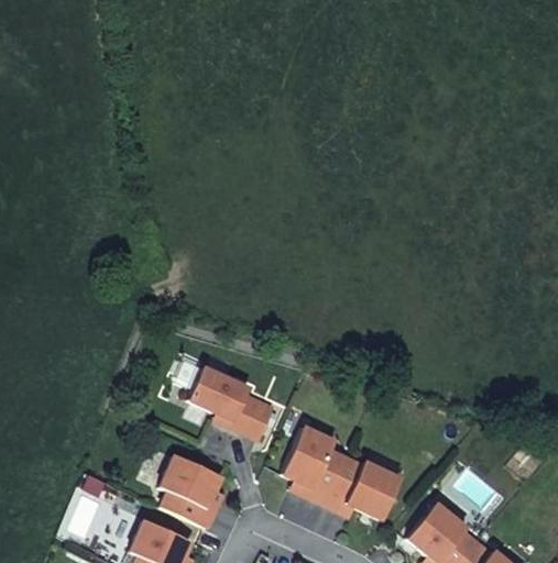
[(206,366),(190,398),(220,410),(237,418),(233,424),(264,439),(279,407),(250,394),(252,387),(206,366)]
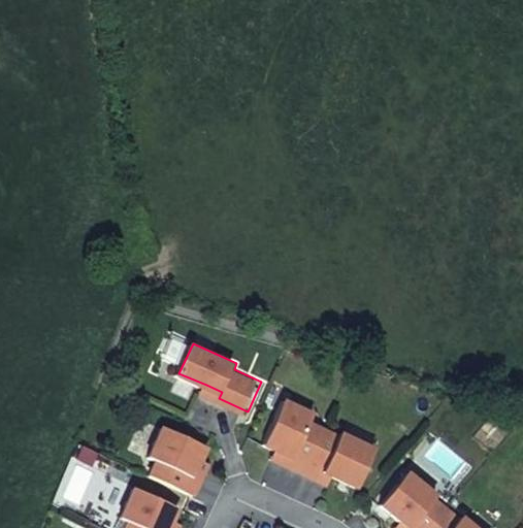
[(206,385),(203,392),(219,398),(222,392),(206,385)]
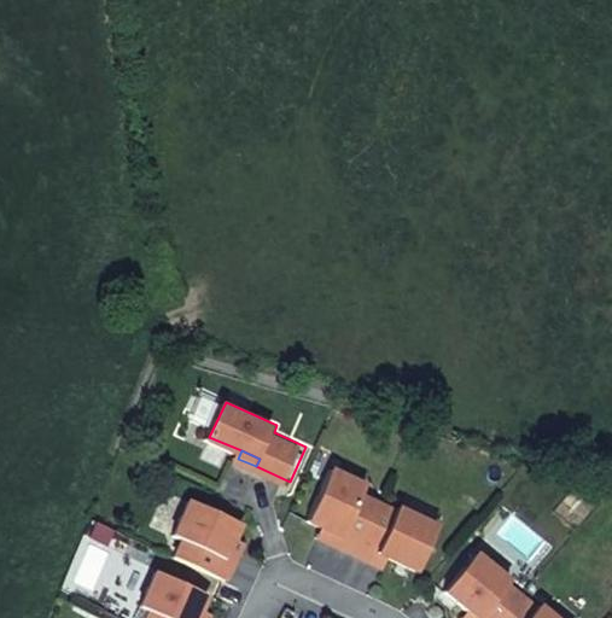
[(336,466),(313,519),(326,525),(337,530),(332,538),(361,553),(384,501),(367,493),(371,483),(336,466)]
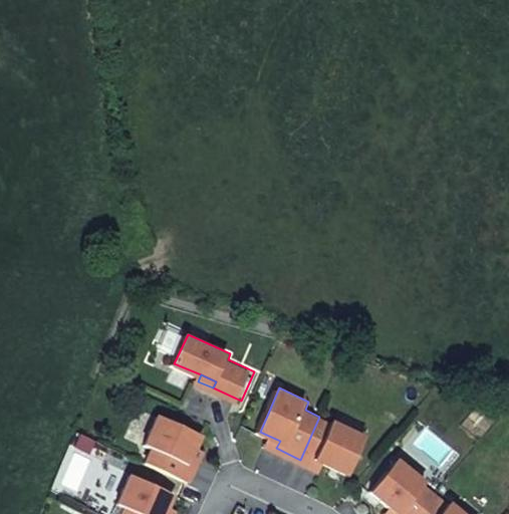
[(200,445),(205,434),(160,414),(148,443),(154,446),(147,460),(193,480),(204,458),(196,454),(200,445)]
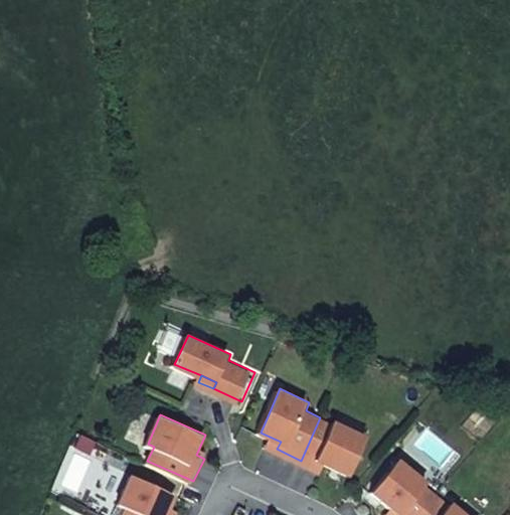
[(334,424),(320,417),(301,461),(315,467),(319,459),(328,463),(352,474),(369,438),(336,421),(334,424)]
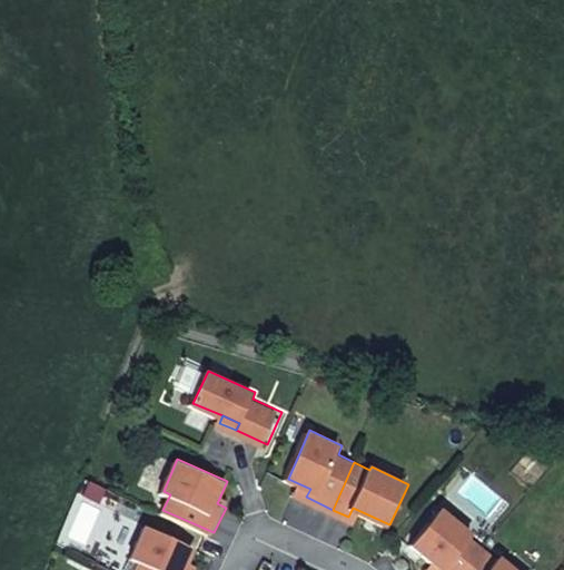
[(300,484),(296,493),(306,497),(310,489),(300,484)]
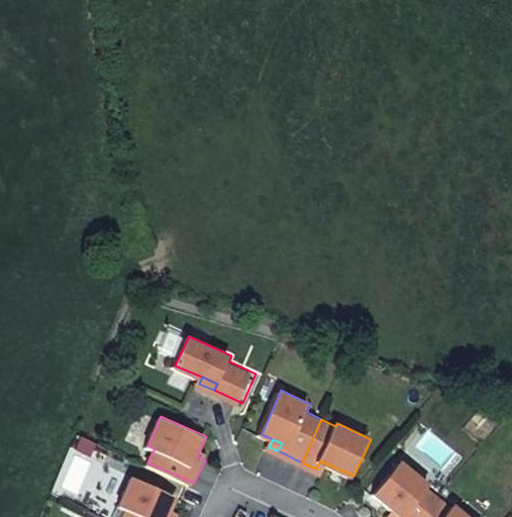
[(209,451),(201,447),(197,456),(205,460),(209,451)]
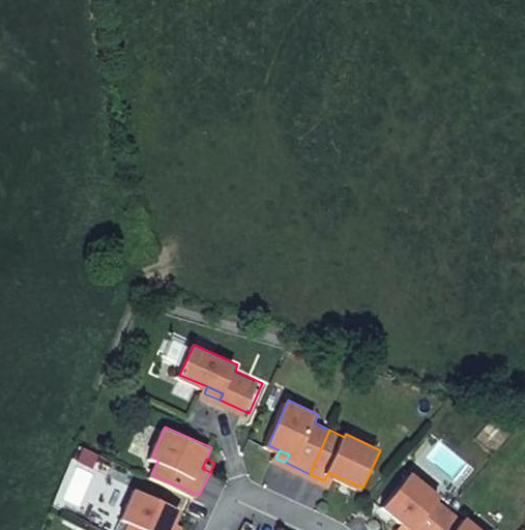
[(328,472),(324,480),(333,484),(338,476),(328,472)]
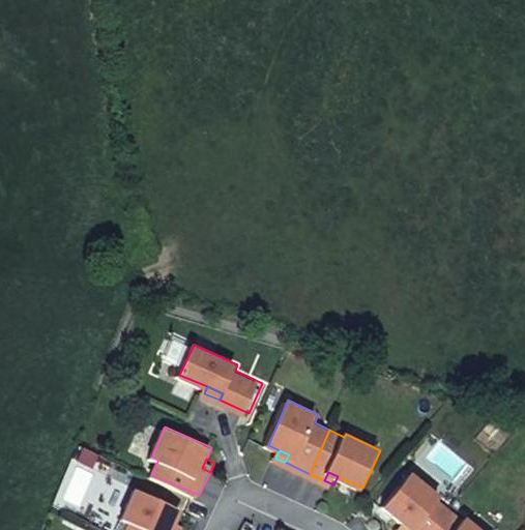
[(442,497),(412,472),(385,505),(407,523),(414,529),(413,529),(435,529),(453,509),(440,499),(442,497)]
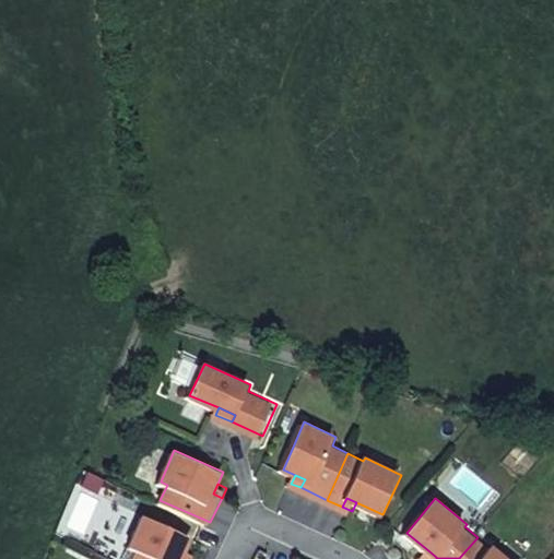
[(141,550),(137,558),(186,558),(183,558),(187,548),(192,536),(146,514),(132,546),(141,550)]
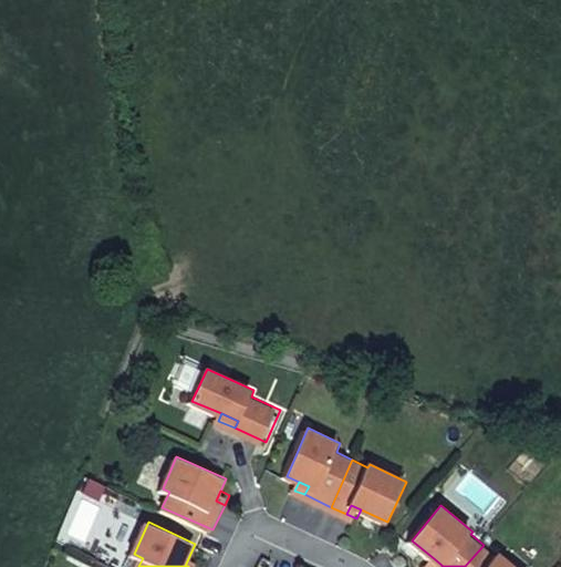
[(497,556),(484,545),(465,566),(515,566),(499,554),(497,556)]
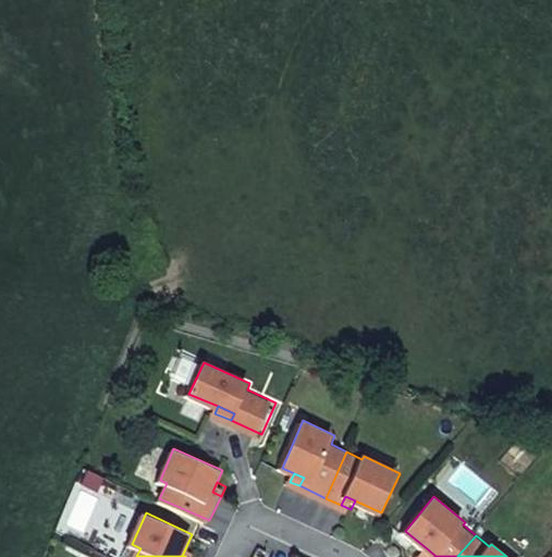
[(185,556),(192,556),(195,551),(186,546),(182,556),(185,556)]
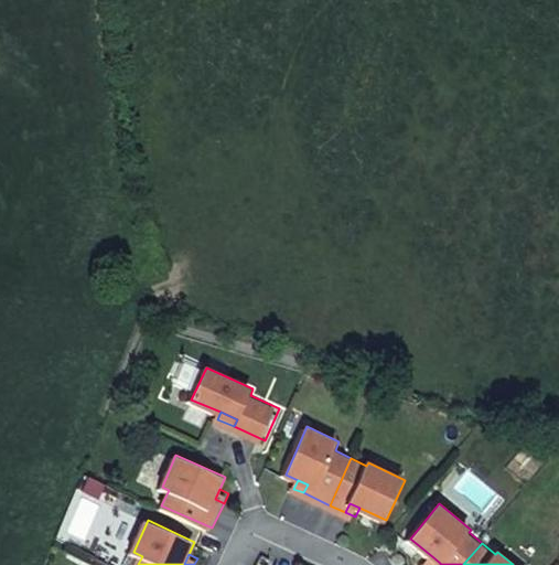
All buildings are outlined.
